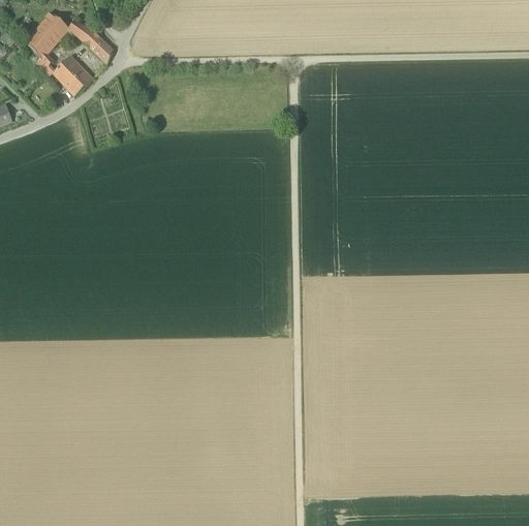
[(47,54),(68,29),(68,28),(68,27),(51,12),(26,41),(41,60),(47,65),(53,60),(47,54)]
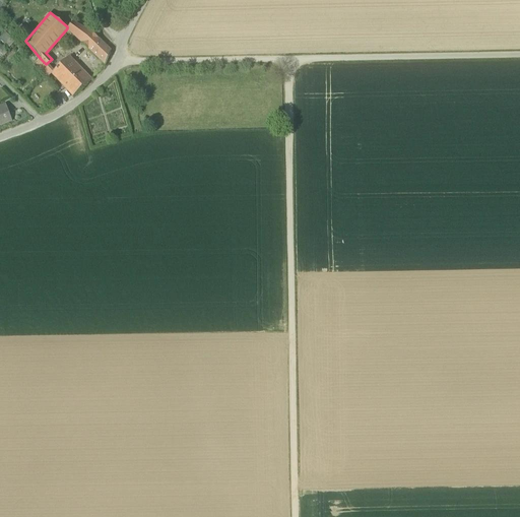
[(67,28),(82,42),(92,30),(73,20),(67,26),(67,27),(67,28)]
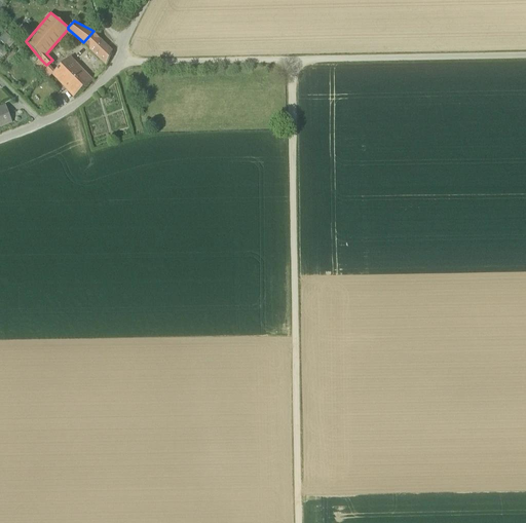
[(83,42),(89,47),(100,37),(94,31),(83,42)]
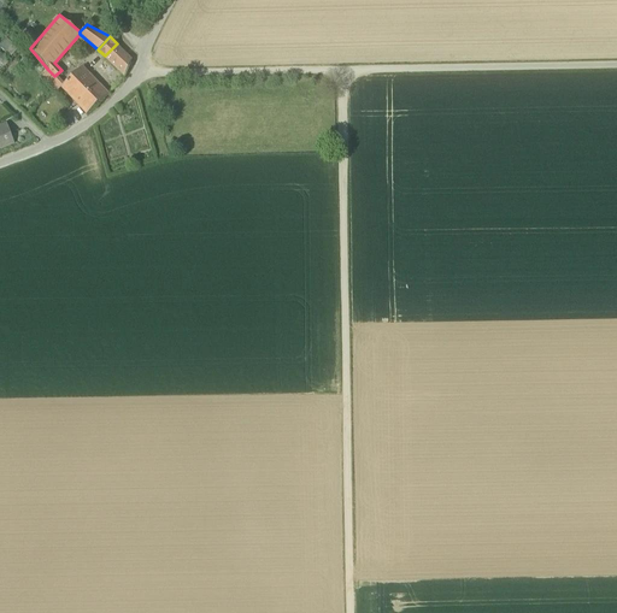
[(131,58),(117,43),(105,56),(124,74),(131,58)]
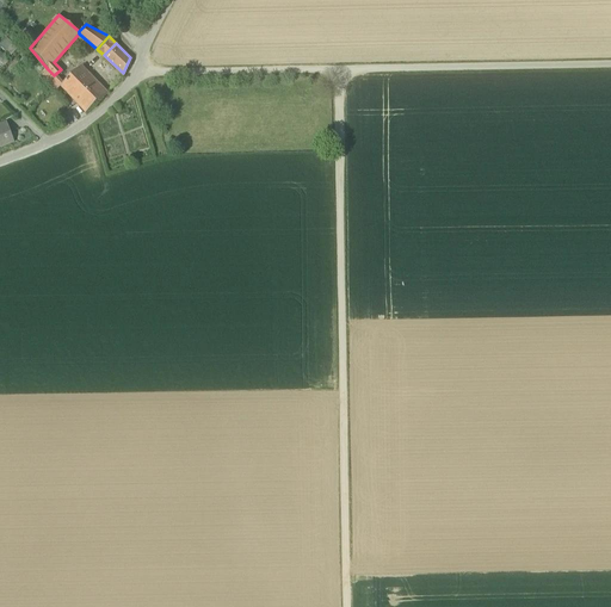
[(71,94),(86,111),(107,91),(81,64),(61,84),(71,94)]
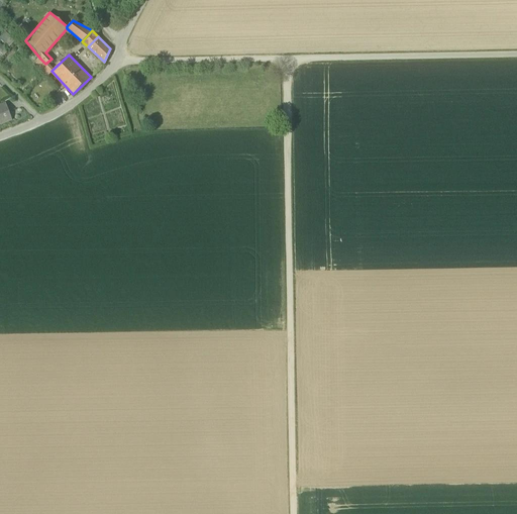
[(34,65),(45,77),(52,71),(45,64),(40,59),(34,65)]
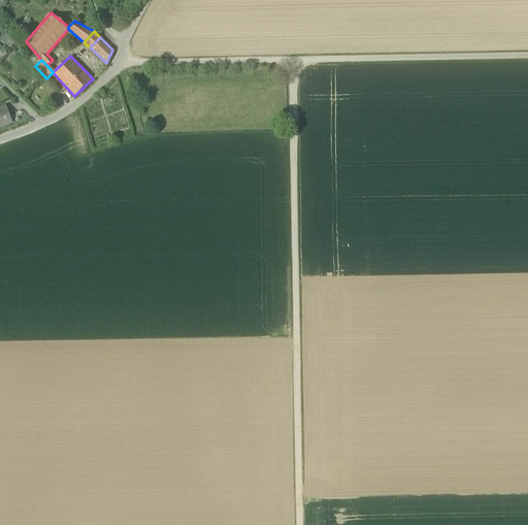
[(8,110),(0,113),(0,124),(11,120),(8,110)]
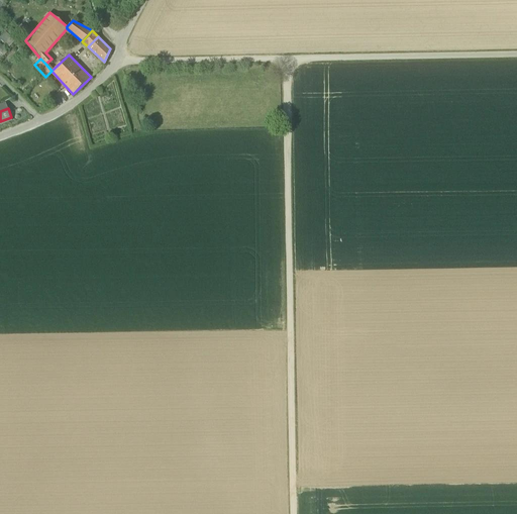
All buildings are outlined.
